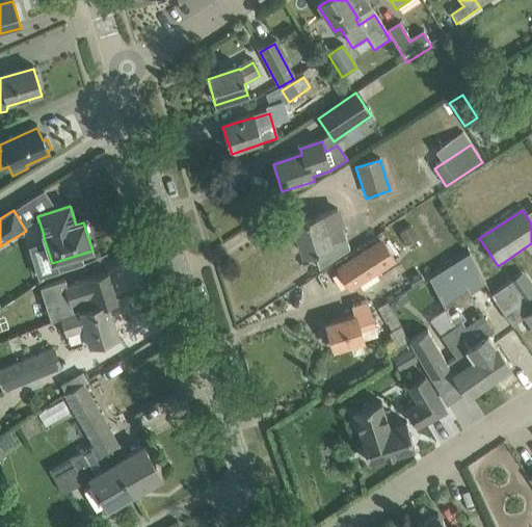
[(337,212),(314,219),(294,226),(303,257),(313,254),(319,271),(349,251),(345,238),(328,244),(324,232),(341,227),(337,212)]
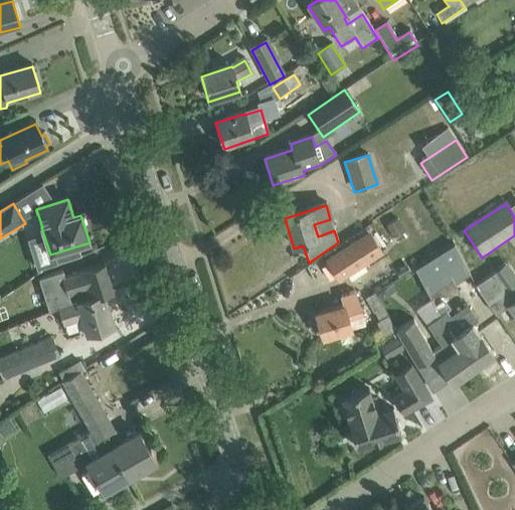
[(395,239),(405,233),(399,221),(388,227),(395,239)]
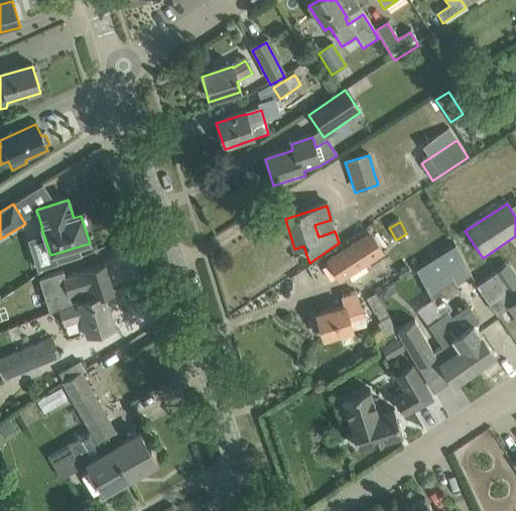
[(385,254),(371,233),(326,262),(340,283),(385,254)]
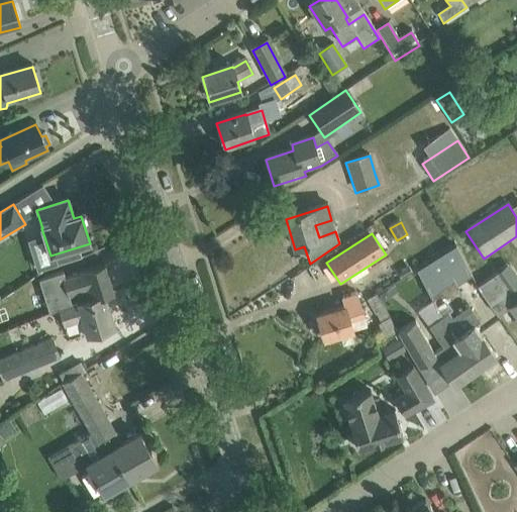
[(453,280),(464,271),(452,251),(427,270),(424,266),(416,272),(429,296),(453,280)]
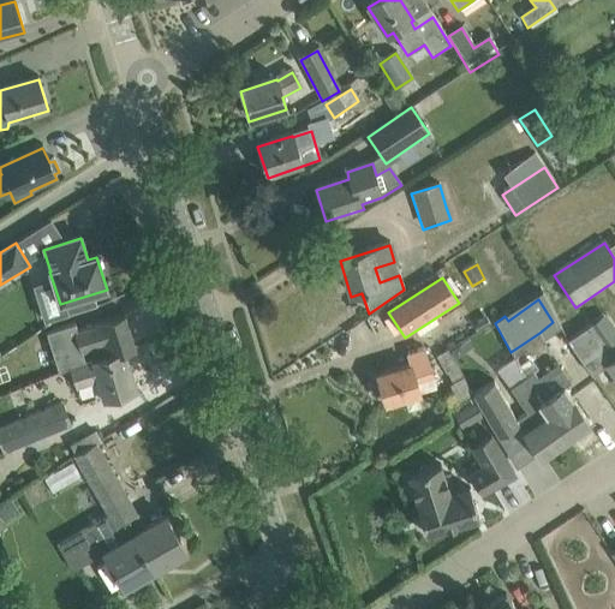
[(75,326),(46,334),(53,359),(64,356),(65,360),(83,354),(102,348),(105,358),(123,352),(124,354),(133,352),(124,318),(101,326),(77,334),(75,326)]
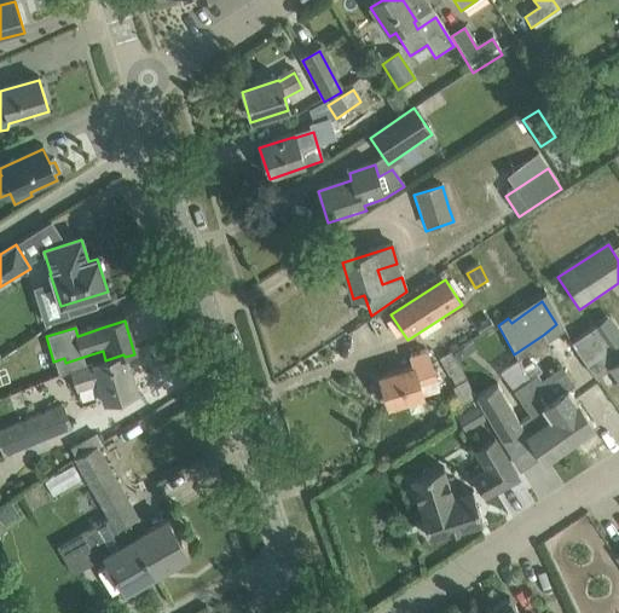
[(618,341),(606,351),(595,335),(574,350),(596,380),(612,369),(618,379),(618,341)]
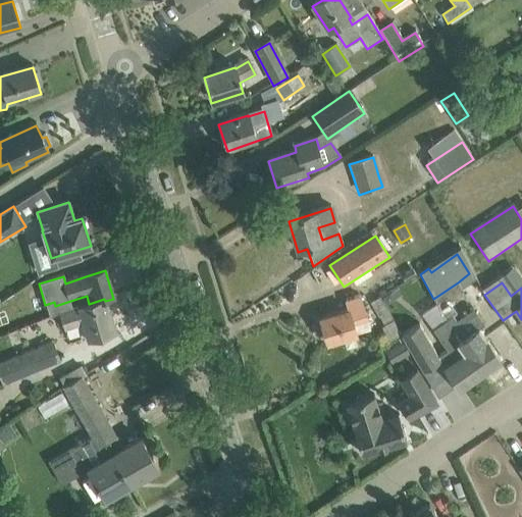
[(80,309),(60,315),(65,330),(85,325),(90,342),(115,333),(105,301),(104,299),(89,304),(79,307),(80,309)]
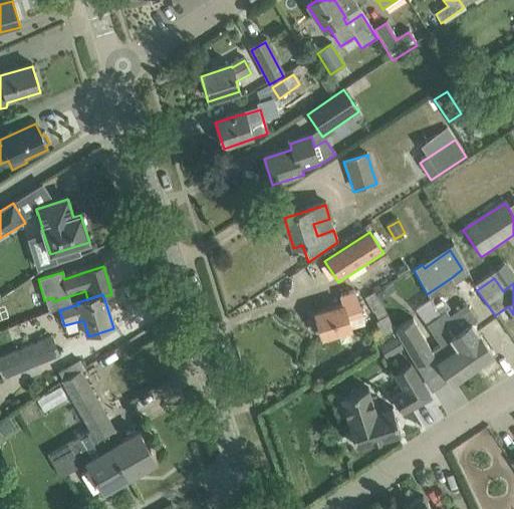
[(344,306),(334,309),(315,315),(322,339),(351,330),(349,321),(362,317),(358,305),(345,309),(344,306)]
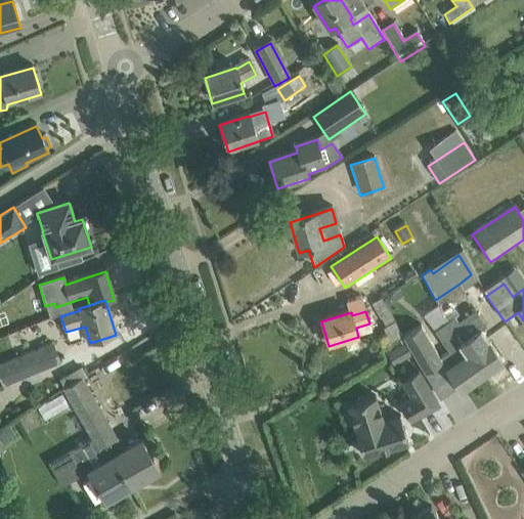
[(445,325),(481,377),(501,362),(480,332),(469,339),(454,318),(445,325)]
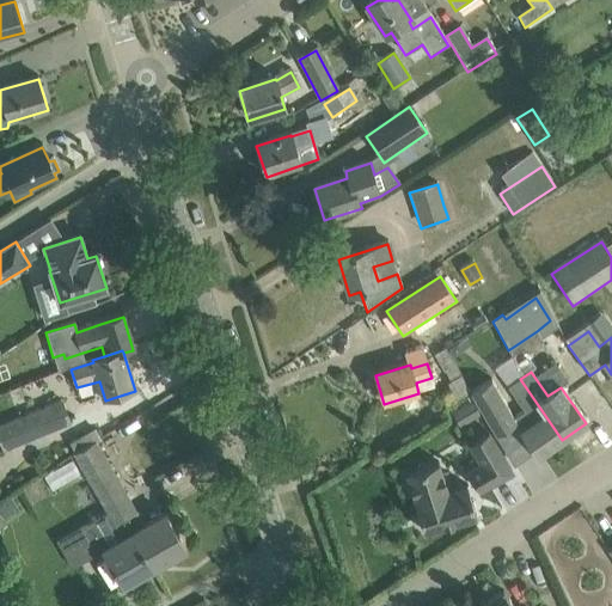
[(562,440),(520,379),(509,386),(533,420),(519,429),(538,457),(562,440)]
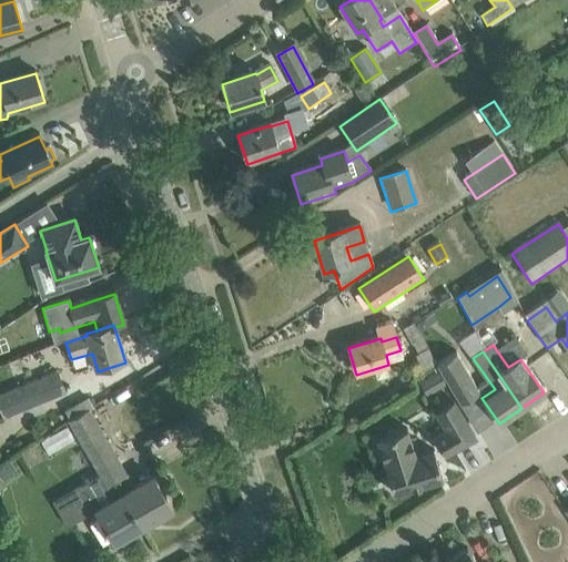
[(437,366),(459,405),(479,394),(456,354),(437,366)]
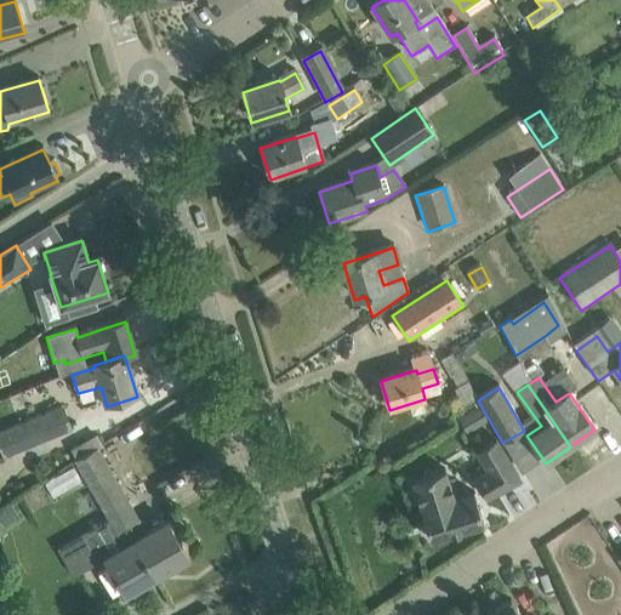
[(70,432),(62,410),(0,436),(0,453),(3,460),(70,432)]
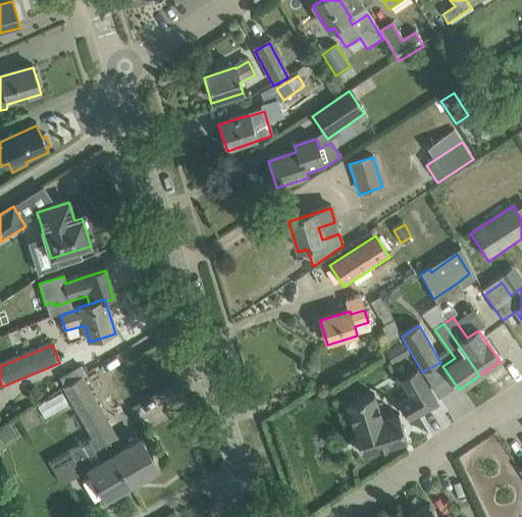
[(436,405),(417,371),(400,381),(410,398),(399,405),(409,421),(436,405)]
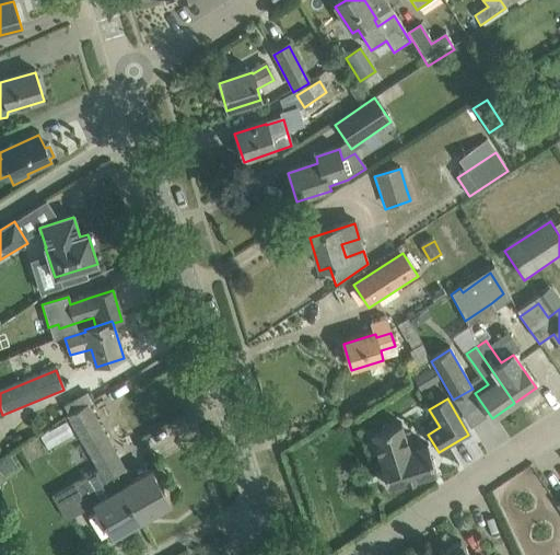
[(71,403),(63,407),(69,417),(77,413),(71,403)]
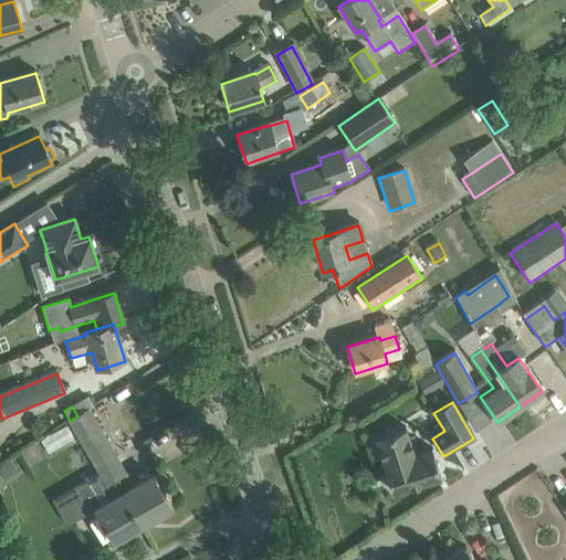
[(70,421),(69,421),(100,476),(106,486),(115,482),(142,526),(171,508),(153,476),(133,488),(88,410),(77,416),(70,421)]
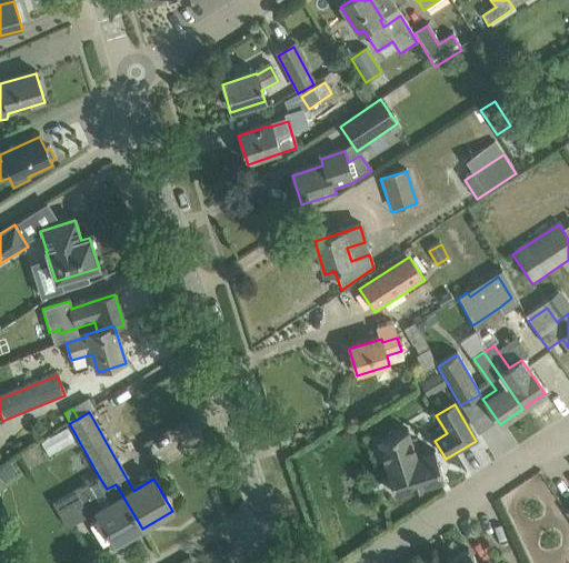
[(392,436),(378,441),(380,449),(378,450),(382,463),(385,462),(387,468),(386,469),(387,473),(389,482),(395,496),(410,492),(429,486),(442,482),(438,468),(433,453),(425,456),(416,459),(411,444),(407,432),(392,436)]
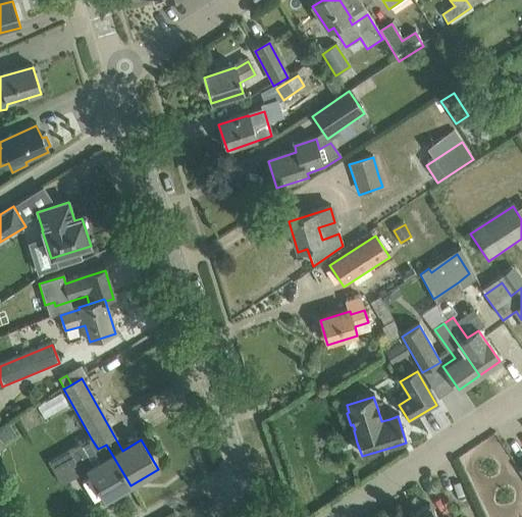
[(121,404),(111,410),(117,420),(127,414),(121,404)]
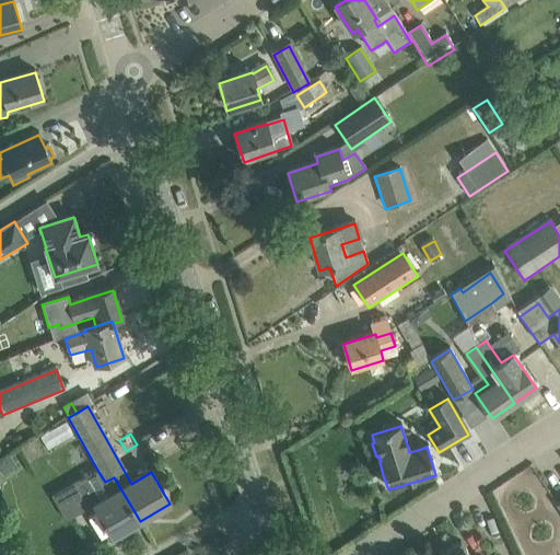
[(83,481),(60,494),(73,518),(95,506),(102,518),(113,536),(140,521),(114,477),(105,482),(98,472),(83,481)]
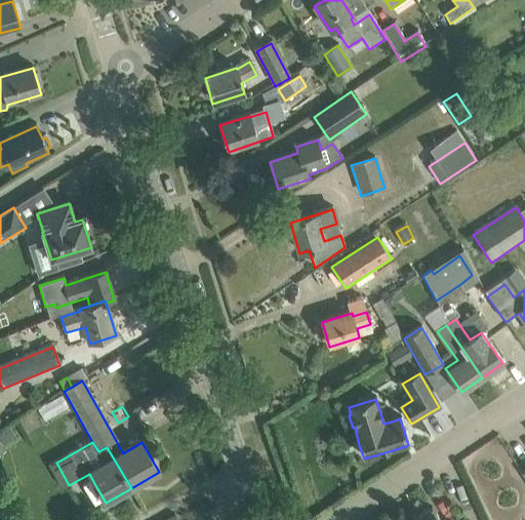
[(438,519),(432,510),(418,519),(415,519),(414,517),(411,519),(438,519)]
